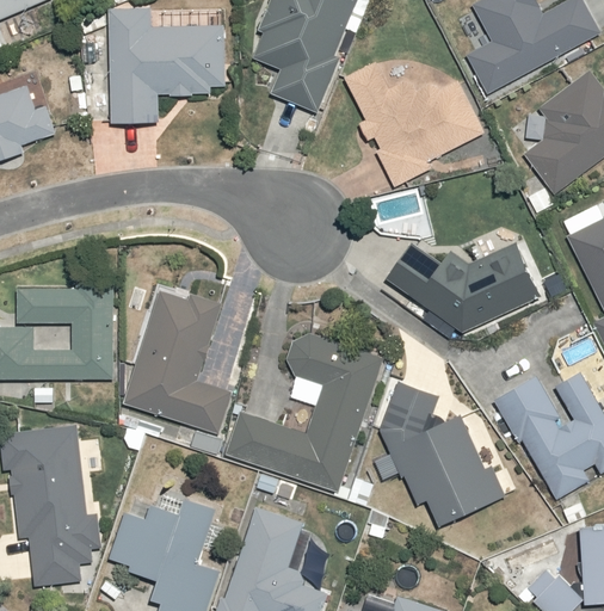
[(0,22),(53,0),(51,0),(0,0),(0,22)]
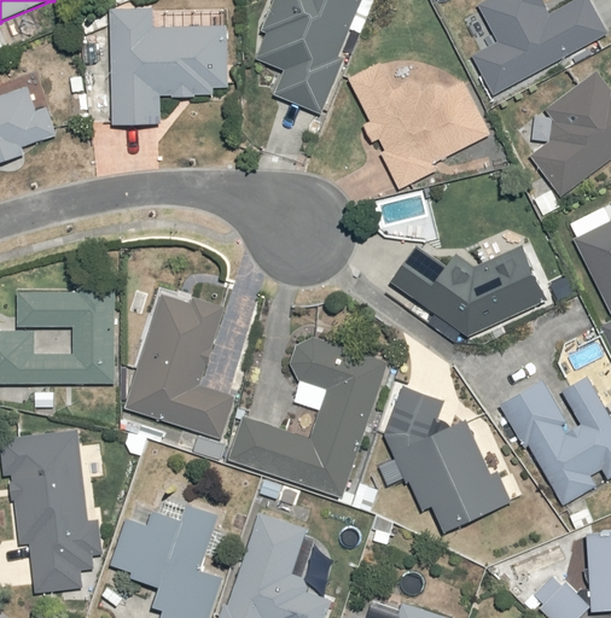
[(321,111),(350,33),(360,36),(372,0),(272,0),(261,31),(266,34),(256,60),(285,71),(277,94),(321,111)]
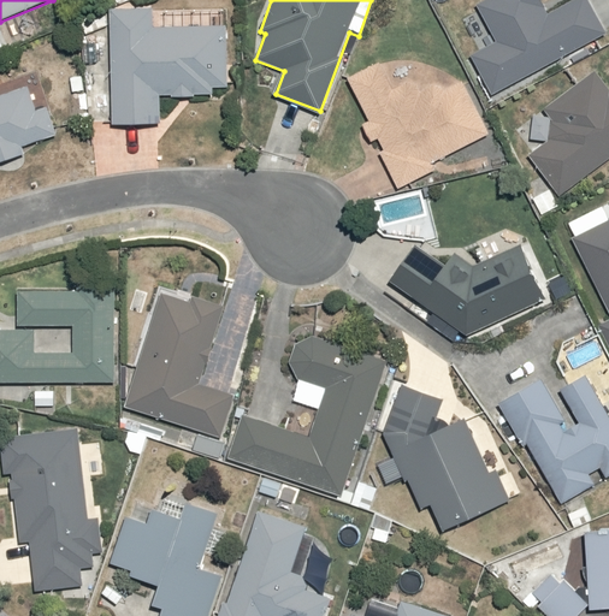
[(471,53),(488,92),(599,35),(581,0),(567,0),(544,12),(538,0),(486,0),(477,5),(495,41),(471,53)]
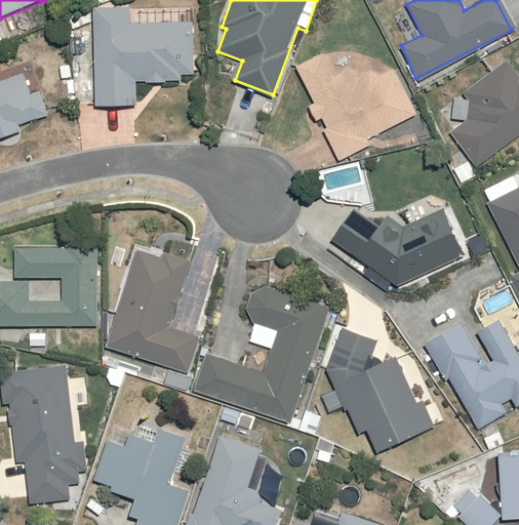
[(129,6),(94,6),(96,106),(133,105),(132,82),(178,81),(178,73),(191,72),(190,23),(129,24),(129,6)]
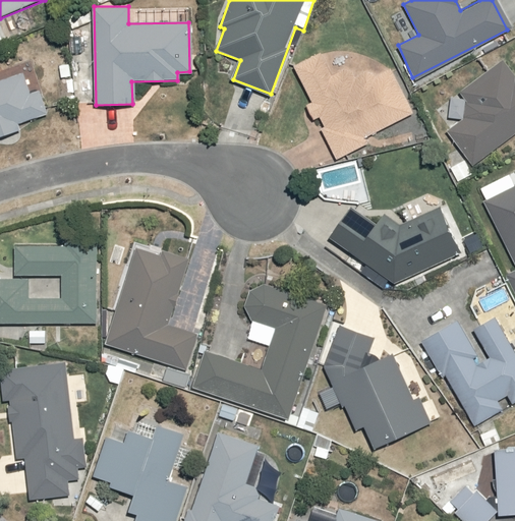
[(321,54),(295,66),(311,101),(306,104),(313,118),(318,117),(337,157),(369,140),(367,136),(412,114),(391,69),(374,78),(370,72),(356,79),(350,68),(332,77),(321,54)]
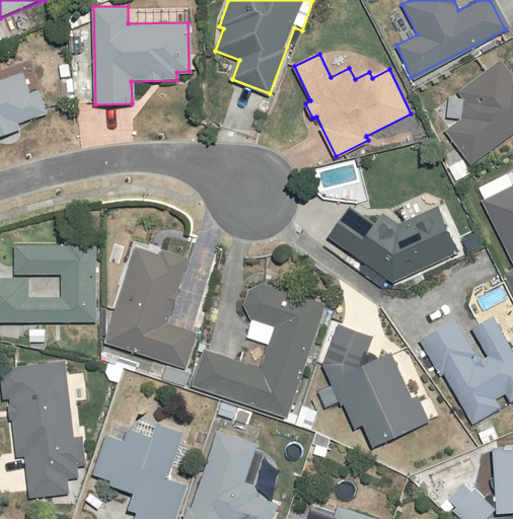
[(471,164),(512,130),(512,75),(501,60),(459,92),(461,117),(444,131),(471,164)]
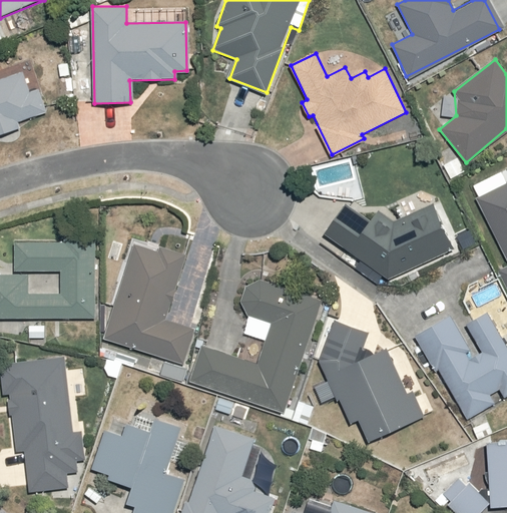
[(0,134),(19,129),(17,121),(43,113),(38,93),(28,96),(22,74),(0,81),(0,134)]
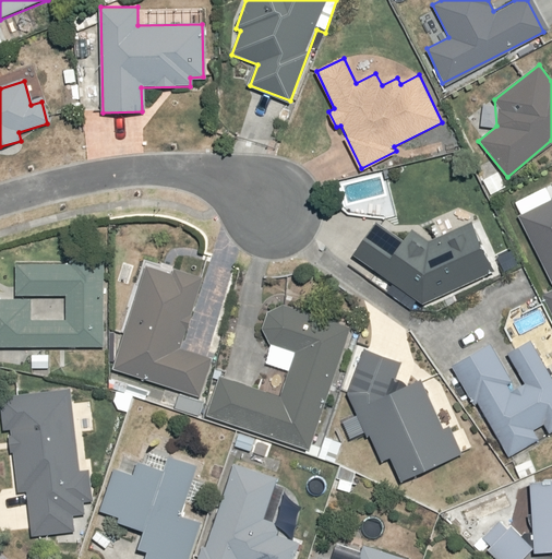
[(551,194),(512,215),(548,286),(536,293),(550,321),(551,319),(551,194)]
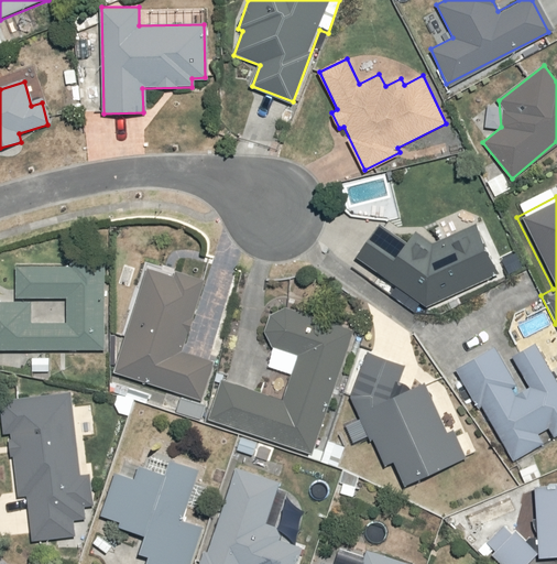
[(355,256),(382,278),(375,286),(388,296),(395,288),(417,305),(495,271),(476,225),(433,243),(412,232),(407,243),(379,224),(355,256)]
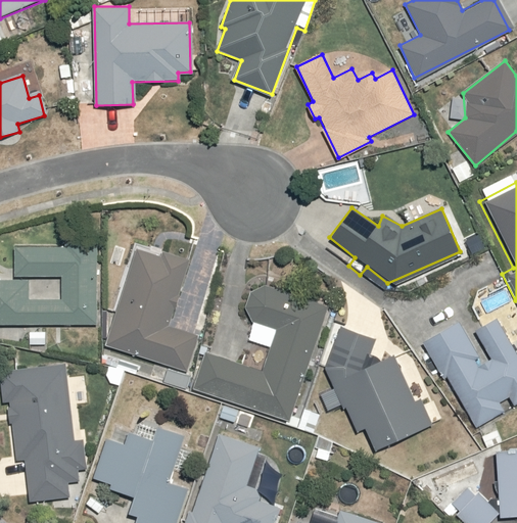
[(0,324),(95,324),(95,240),(66,241),(66,246),(15,246),(15,281),(0,280),(0,324)]
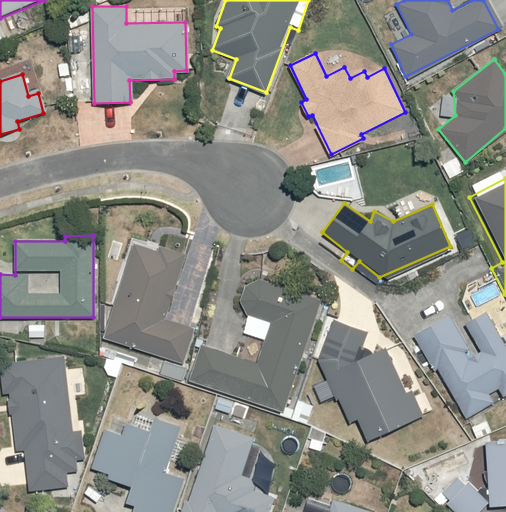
[(133,245),(102,336),(180,363),(191,328),(163,319),(184,256),(157,247),(155,252),(133,245)]
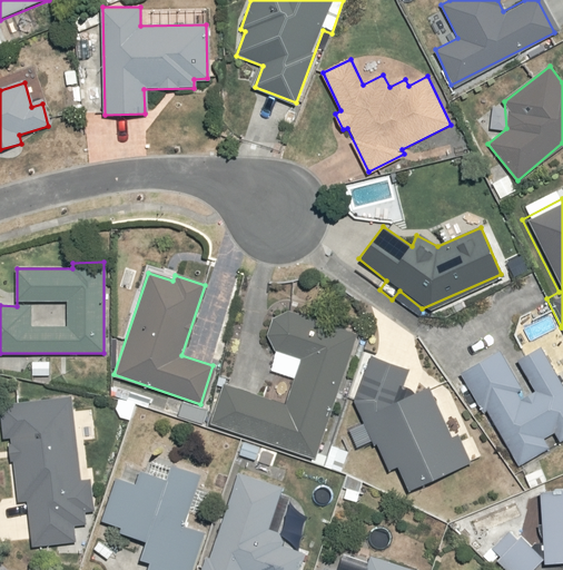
[(313,306),(308,320),(276,308),(267,335),(275,352),(298,360),(284,404),(224,384),(210,423),(314,458),(355,335),(344,332),(347,318),(313,306)]
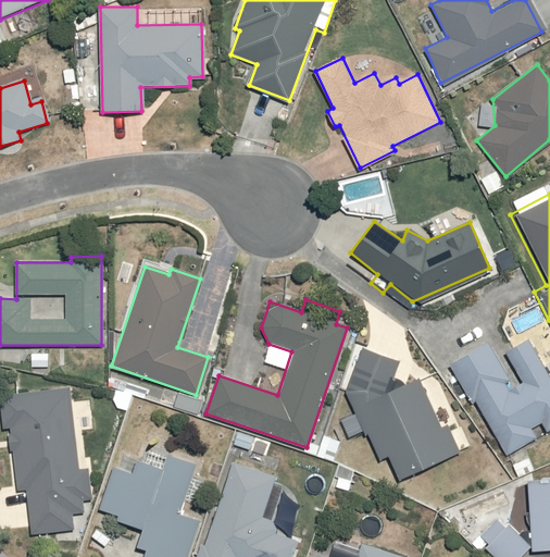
[(487,345),(451,368),(473,405),(475,404),(507,456),(549,429),(549,375),(528,341),(497,360),(487,345)]
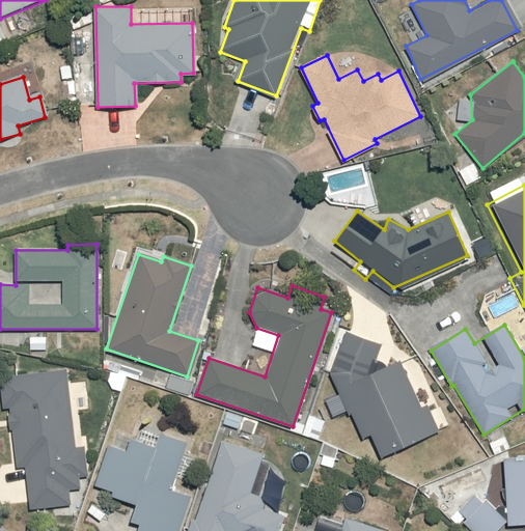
[(346,334),(331,374),(348,416),(352,414),(361,440),(371,436),(379,453),(430,435),(401,362),(371,373),(379,346),(346,334)]
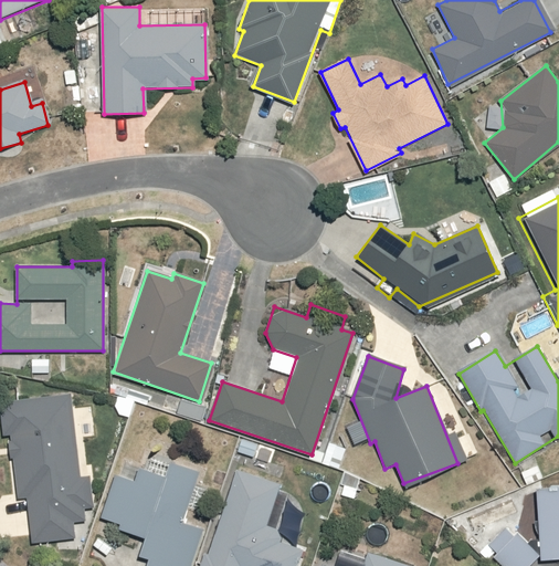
[(67,396),(0,406),(4,436),(7,436),(16,500),(24,498),(31,543),(74,536),(72,519),(84,516),(83,509),(94,507),(87,462),(77,463),(74,440),(88,438),(83,406),(70,408),(67,396)]
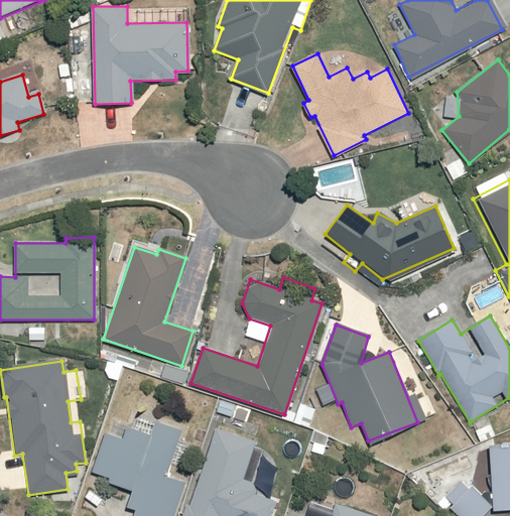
[(135,510),(133,515),(171,515),(183,480),(166,475),(179,430),(154,422),(151,434),(126,427),(122,439),(103,434),(91,473),(110,478),(108,484),(132,492),(127,508),(135,510)]
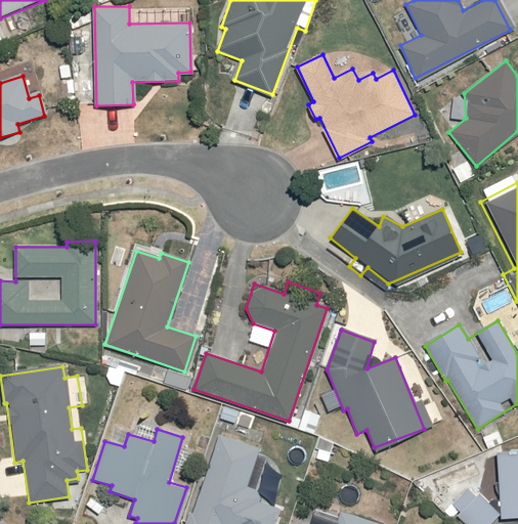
[(218,435),(185,523),(274,523),(279,512),(253,503),(257,492),(242,487),(256,448),(218,435)]
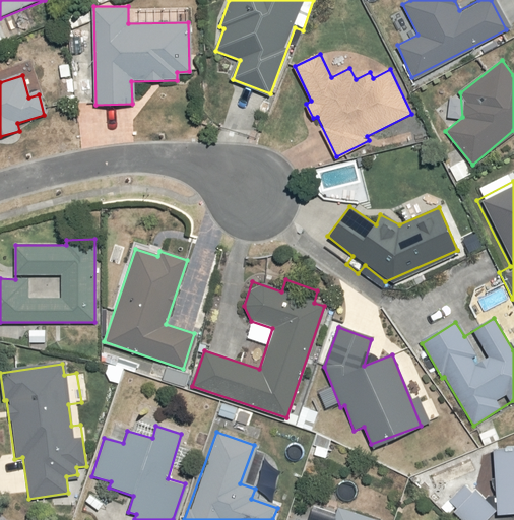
[(513,450),(496,451),(498,515),(513,514),(513,450)]
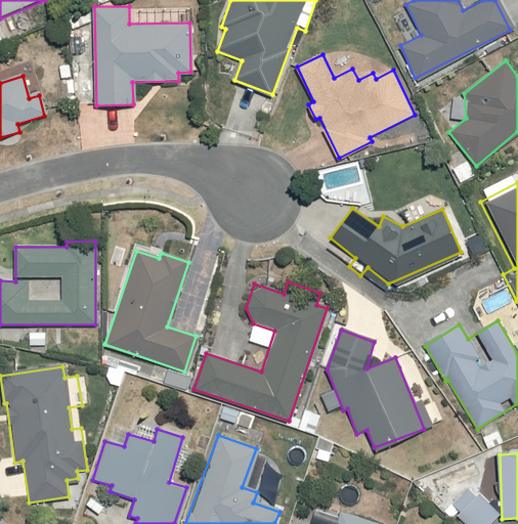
[(462,512),(458,516),(465,523),(490,523),(500,516),(478,494),(475,497),(468,490),(454,504),(462,512)]
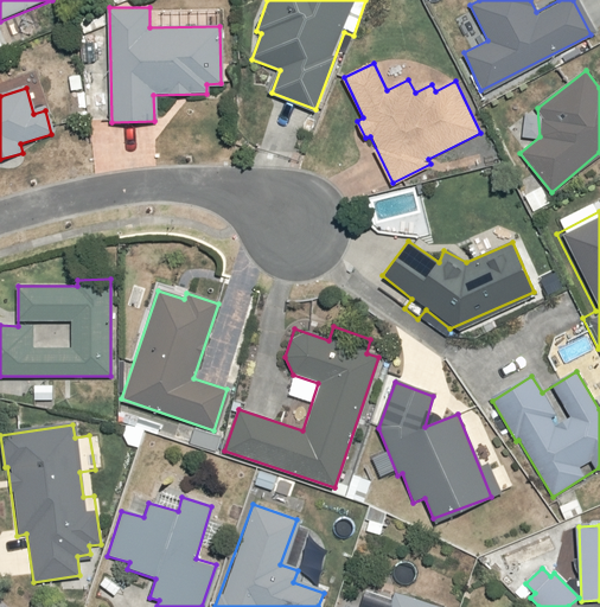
[(435,606),(396,594),(391,606),(346,606),(344,606),(343,606),(435,606)]
